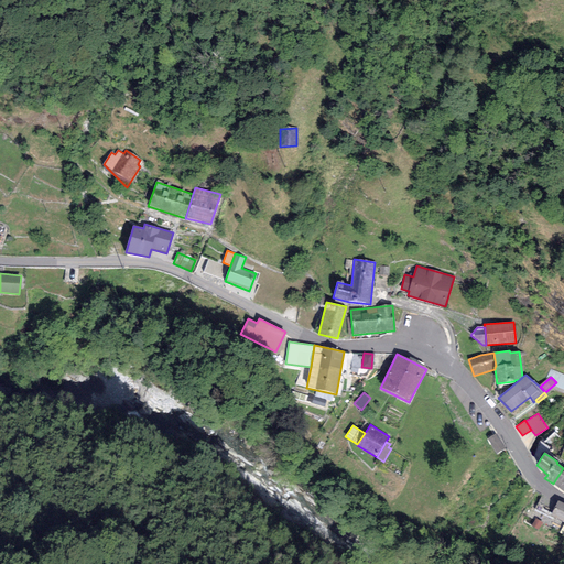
[(563,468),(553,484),(563,491),(563,468)]
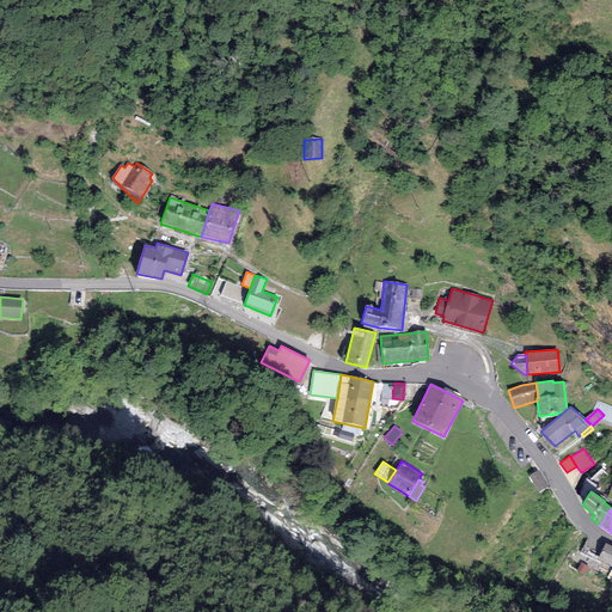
[(611,546),(605,544),(598,560),(611,565),(611,546)]
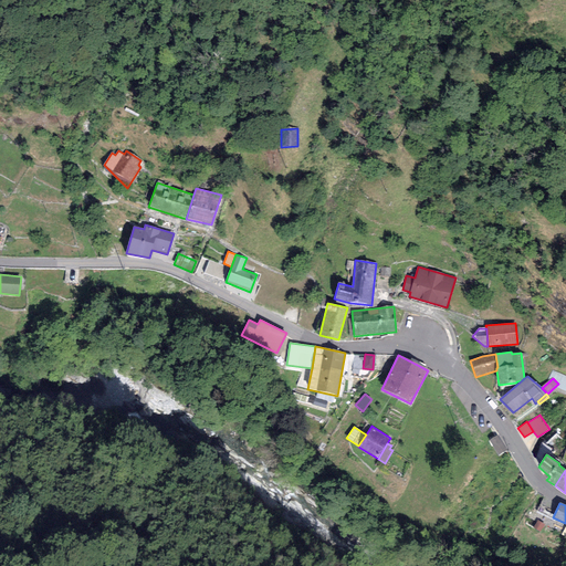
[(545,524),(537,521),(533,528),(541,532),(545,524)]
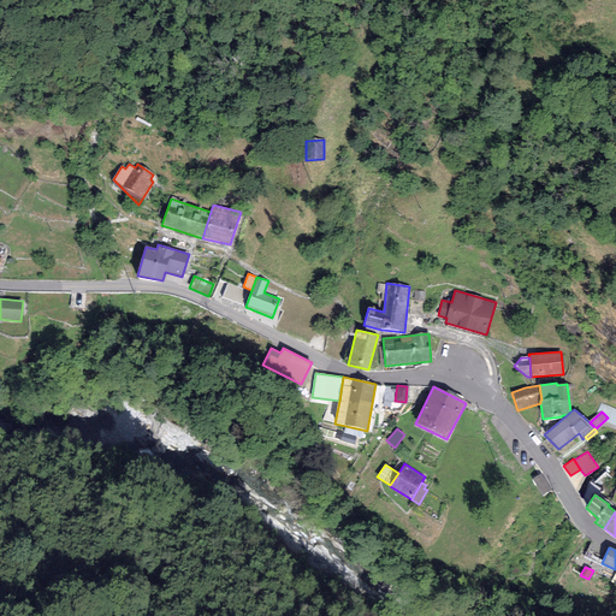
All buildings are outlined.
